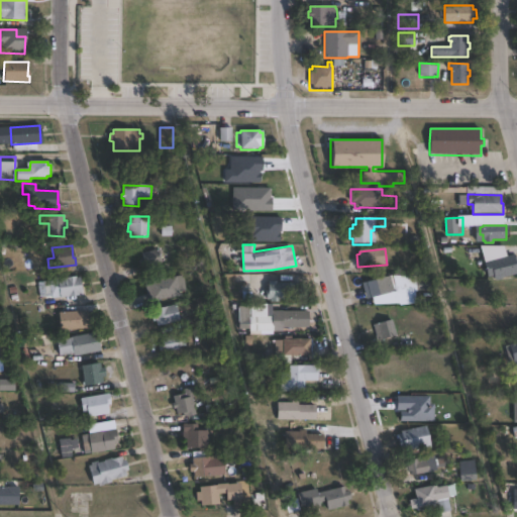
[(160,265),(140,268),(139,260),(142,260),(141,251),(158,249),(160,265)]
